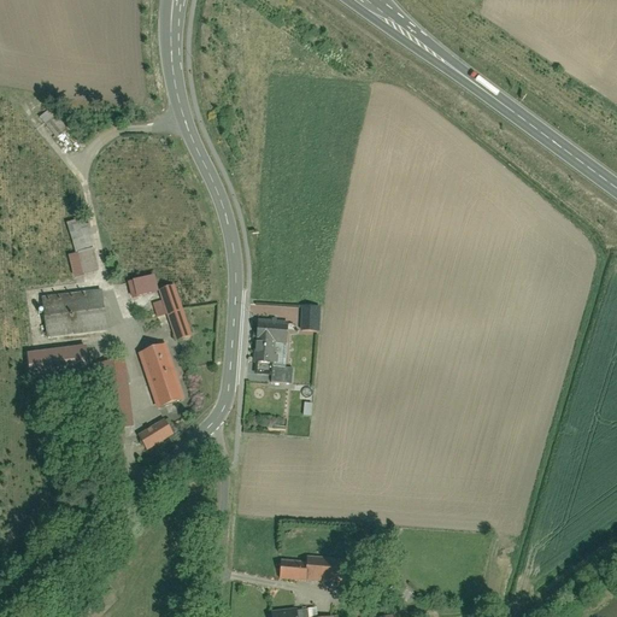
[(56,115),(43,124),(56,139),(68,128),(56,115)]
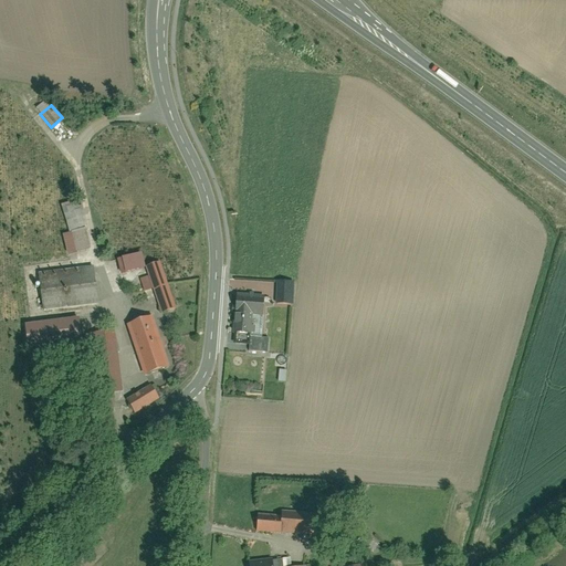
[(62,206),(71,232),(84,228),(76,201),(62,206)]
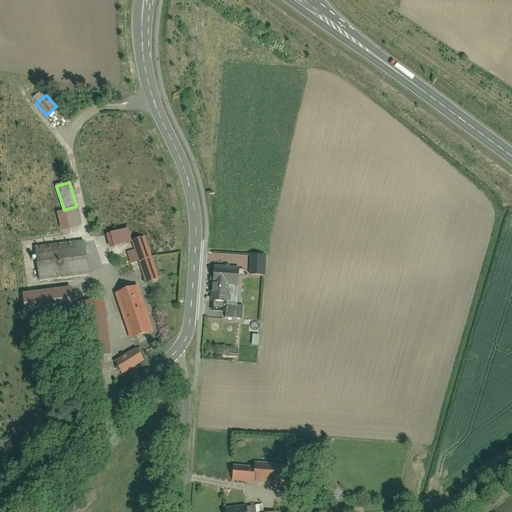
[(64,210),(57,212),(63,230),(82,224),(76,206),(64,210)]
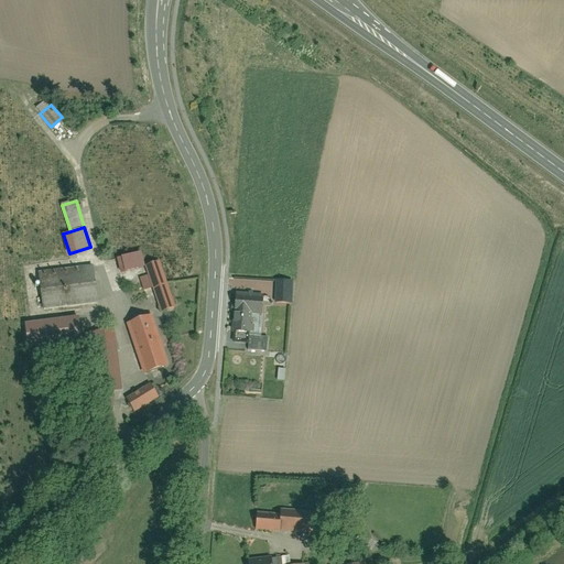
[(140,252),(119,258),(122,272),(143,267),(140,252)]
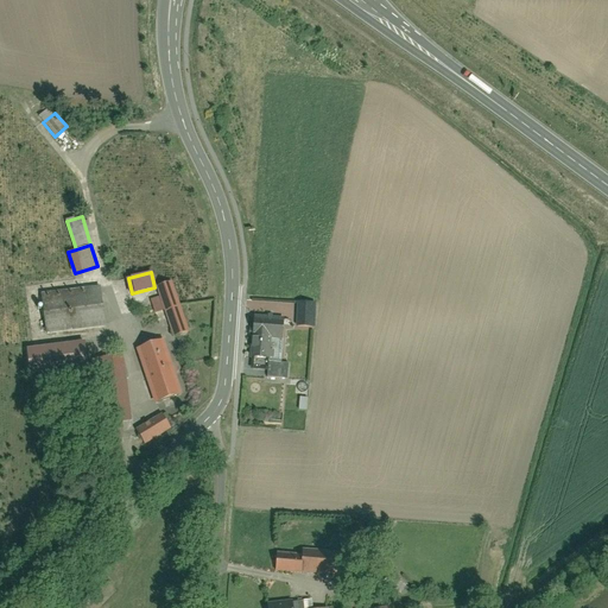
[(173,280),(157,286),(160,297),(164,309),(173,336),(190,330),(173,280)]
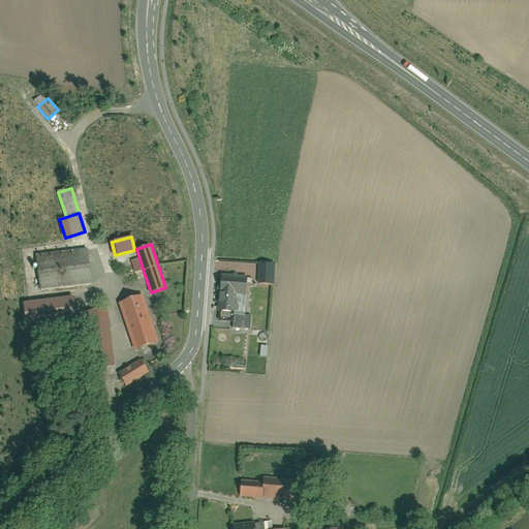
[(87,249),(37,255),(41,289),(91,283),(87,249)]
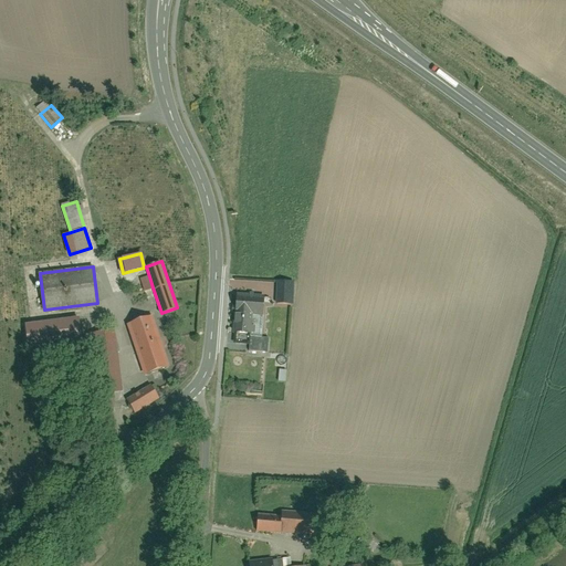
[(153,287),(149,276),(140,279),(145,290),(153,287)]
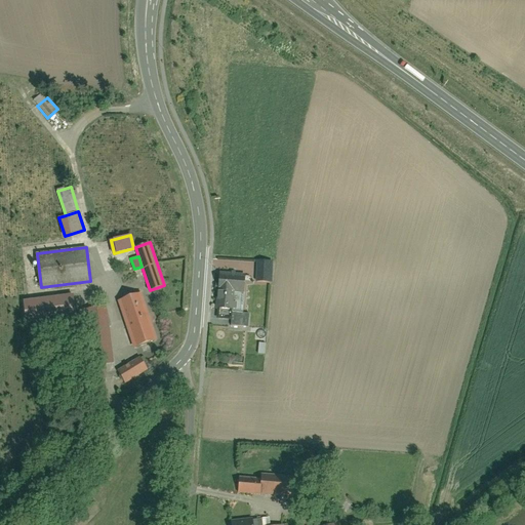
[(273,260),(257,260),(256,281),(272,282),(273,260)]
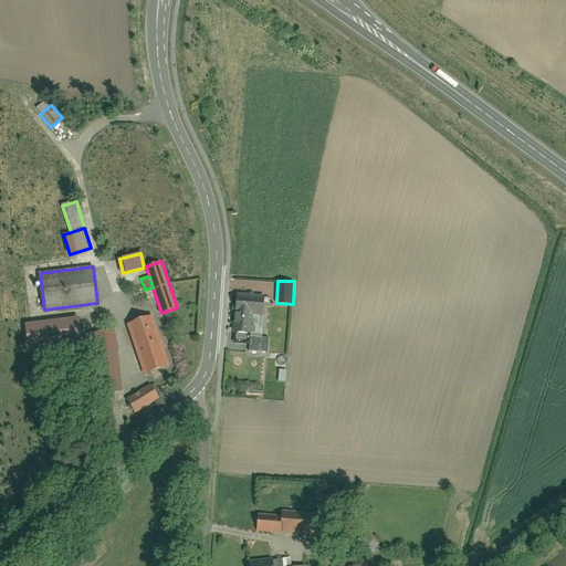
[(264,296),(237,294),(236,313),(253,314),(263,314),(264,296)]
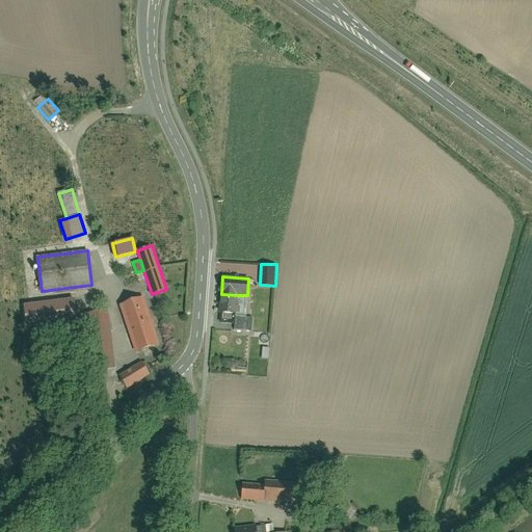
[(237,314),(238,295),(221,294),(219,322),(234,323),(234,314),(237,314)]
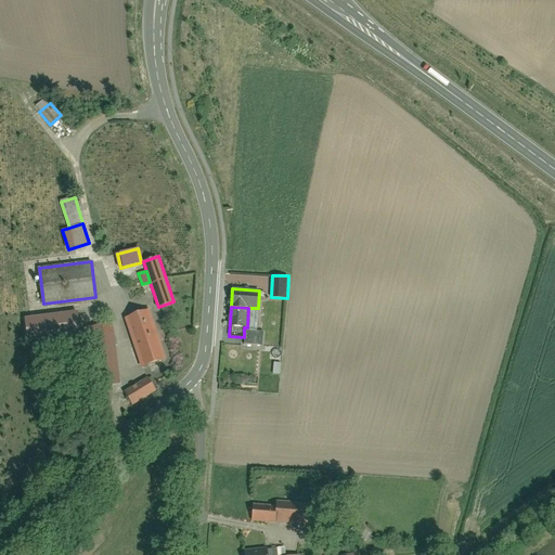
[(76,311),(24,318),(27,339),(78,332),(76,311)]
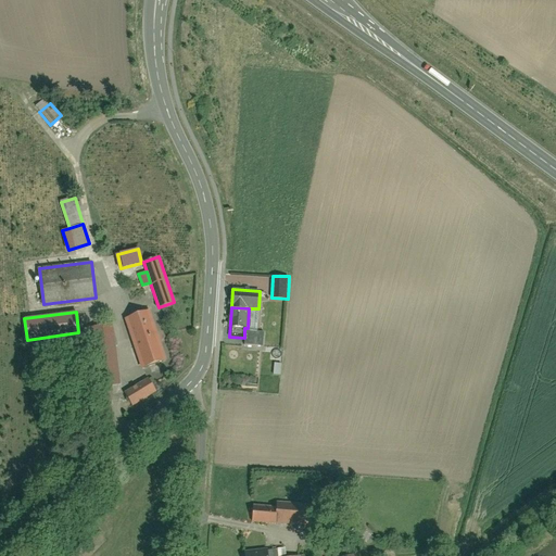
[(151,312),(126,319),(141,367),(167,359),(151,312)]
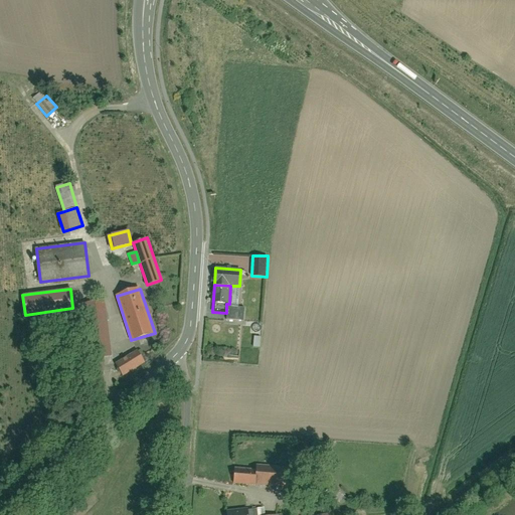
[(112,355),(105,302),(86,304),(93,357),(112,355)]
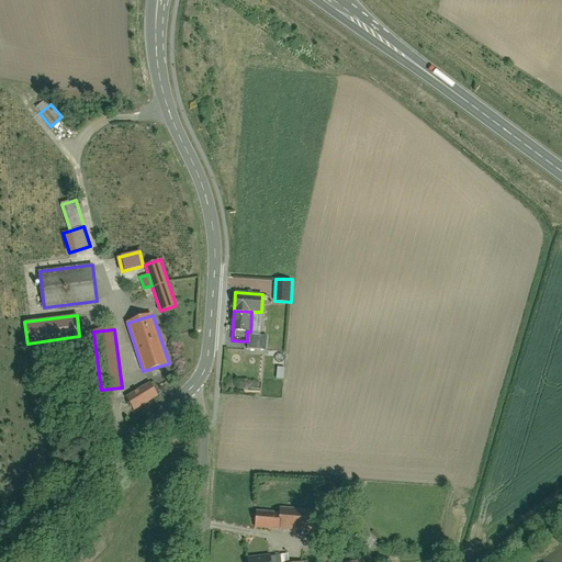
[(149,383),(126,396),(136,411),(158,397),(149,383)]
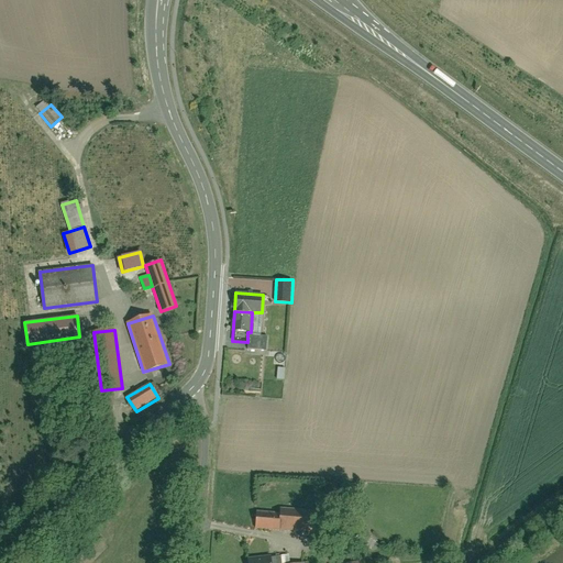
[(313,511),(280,509),(279,512),(278,529),(312,531),(313,511)]
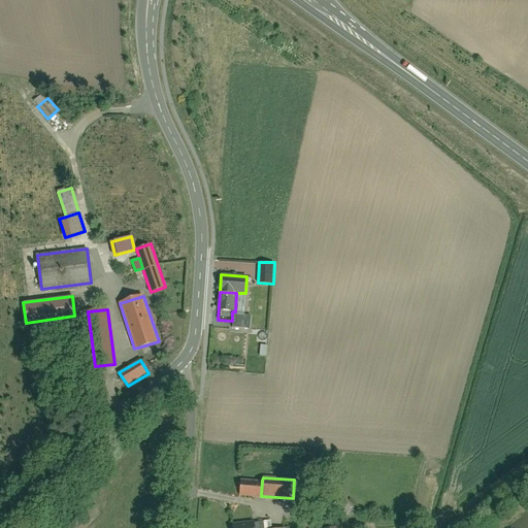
[(262,481),(241,480),(240,495),(261,496),(262,481)]
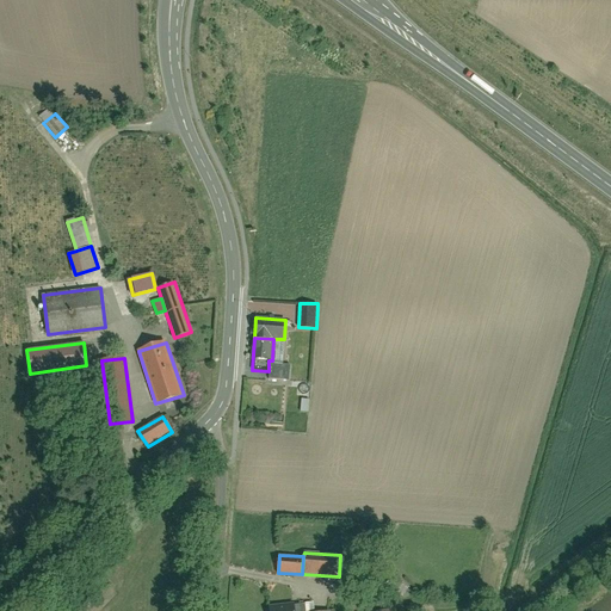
All buildings are outlined.
